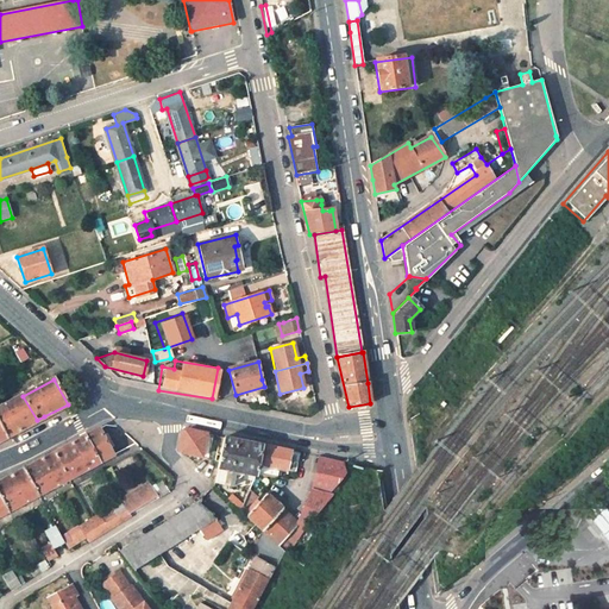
[(23,396),(0,407),(0,425),(6,437),(37,420),(23,396)]
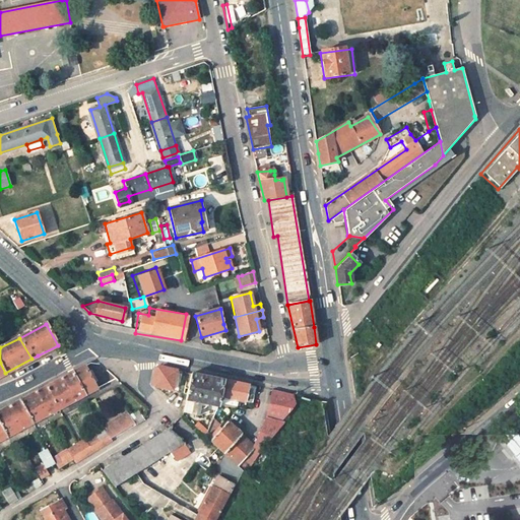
[(84,365),(55,381),(45,386),(58,409),(98,388),(84,365)]
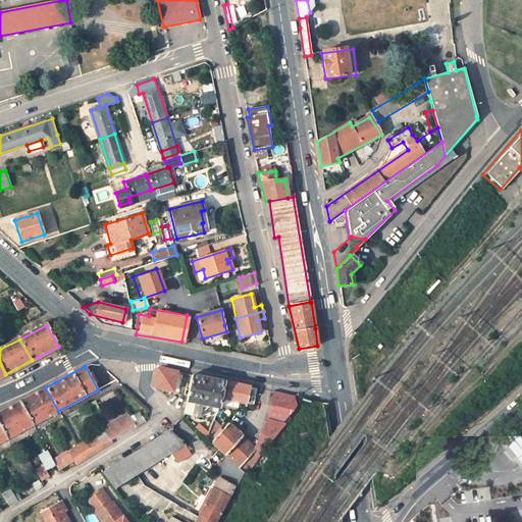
[(153,384),(157,388),(172,390),(176,372),(157,369),(153,384)]
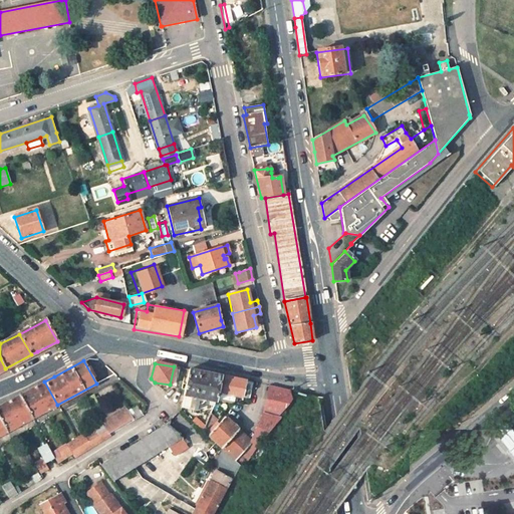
[(218,392),(221,376),(189,369),(184,395),(192,397),(189,409),(197,411),(200,399),(216,402),(218,392)]
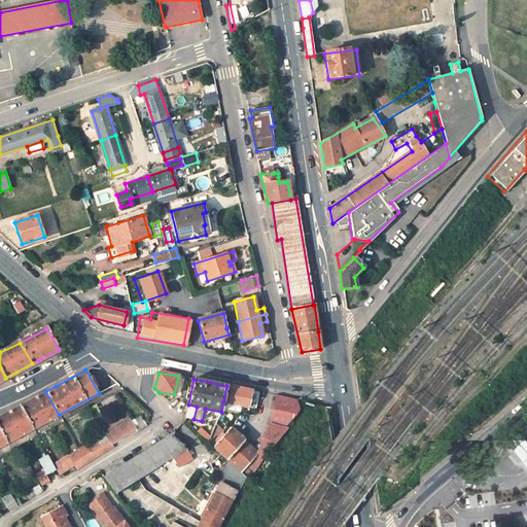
[(226,386),(223,401),(255,408),(259,392),(226,386)]
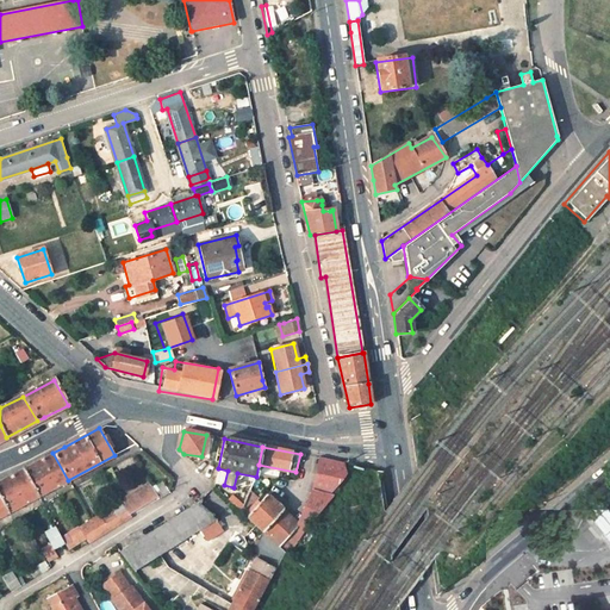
[(38,496),(68,480),(53,453),(23,468),(38,496)]
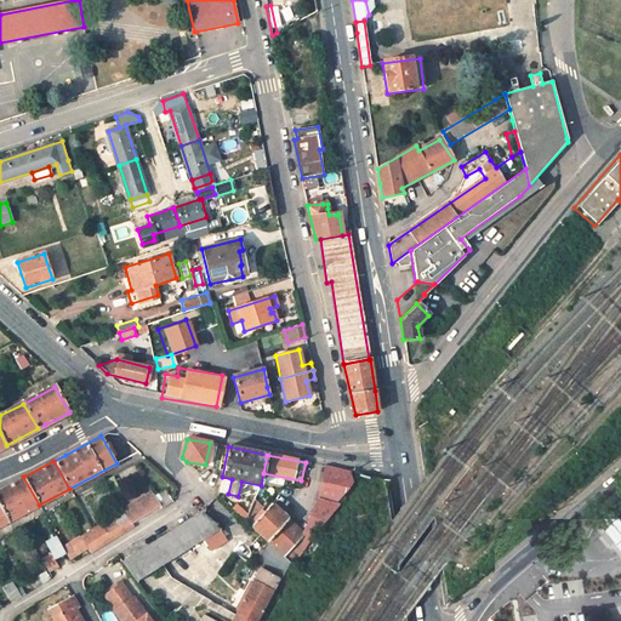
[(325,466),(317,500),(337,502),(355,482),(349,471),(325,466)]
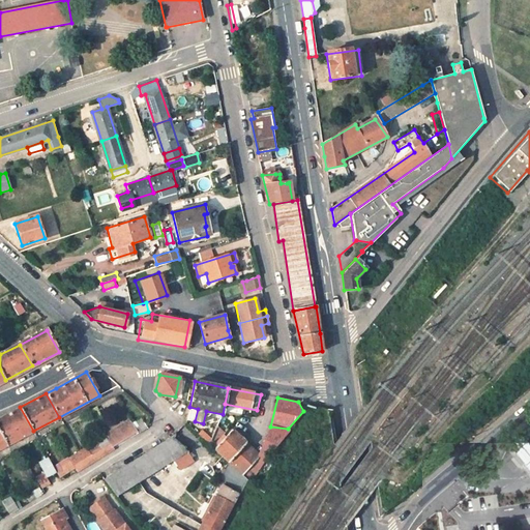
[(20,407),(0,417),(0,431),(7,445),(33,431),(20,407)]
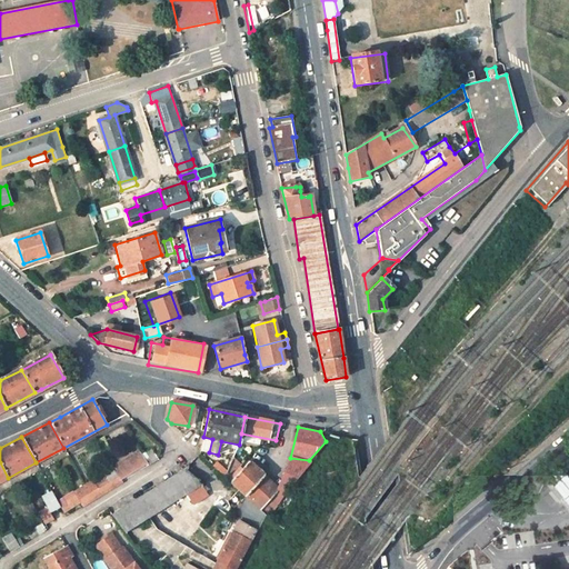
[(285,493),(312,461),(327,445),(326,441),(309,460),(290,458),(278,487),(285,493)]
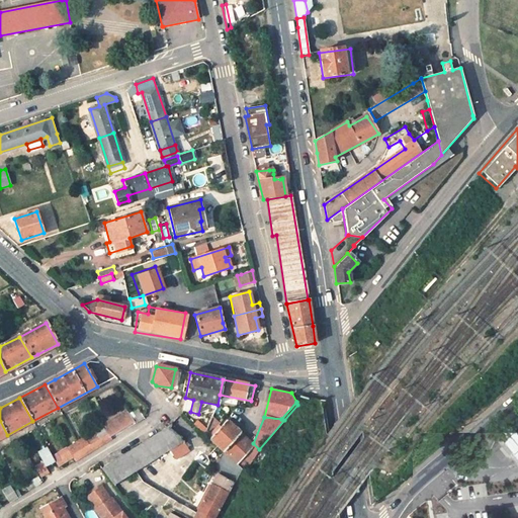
[(134,422),(135,424),(144,418),(141,413),(132,419),(126,410),(102,425),(107,434),(109,437),(134,422)]
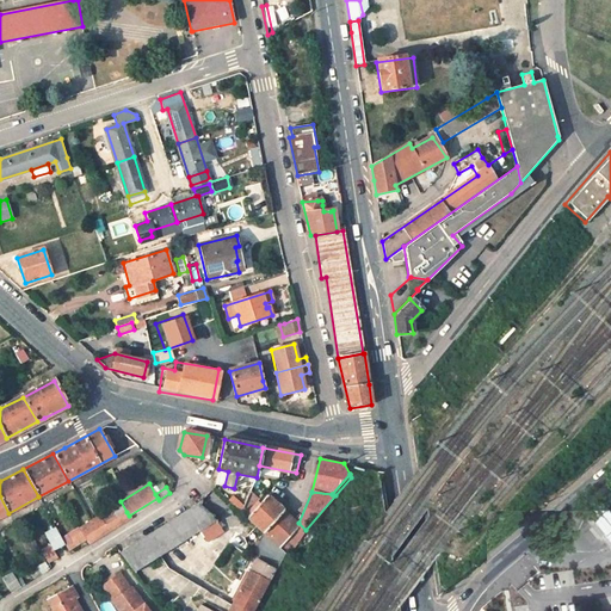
[(239,510),(244,514),(260,498),(250,491),(242,505),(239,510)]
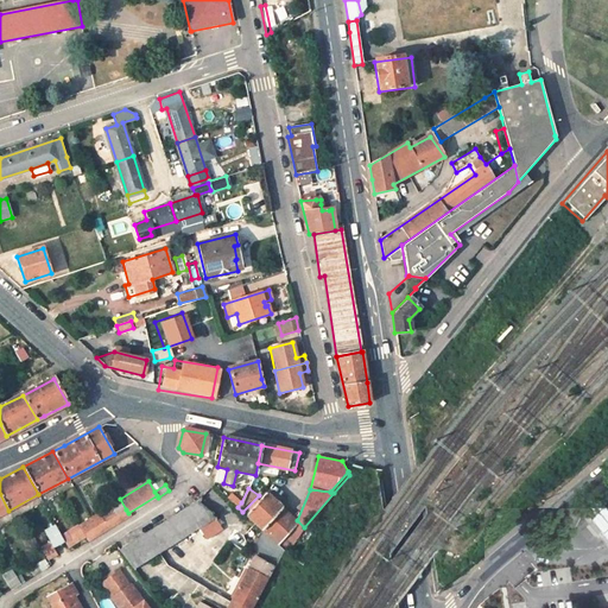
[(242,512),(263,531),(283,549),(290,555),(337,496),(334,493),(304,527),(297,520),(264,489),(259,495),(242,512)]
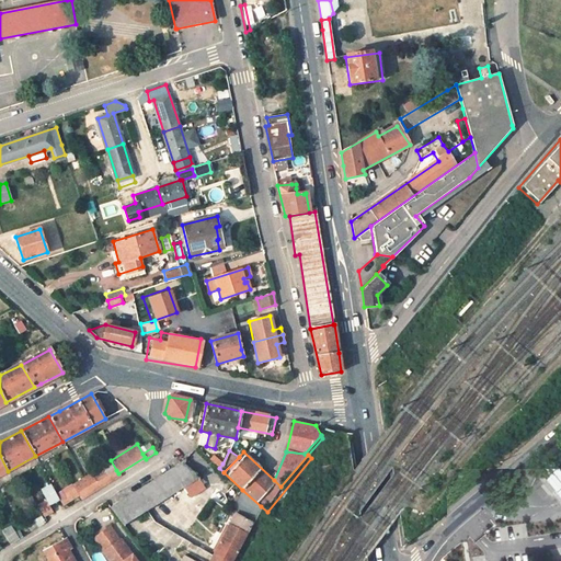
[(109,506),(122,524),(196,478),(192,468),(195,466),(189,455),(181,461),(109,506)]
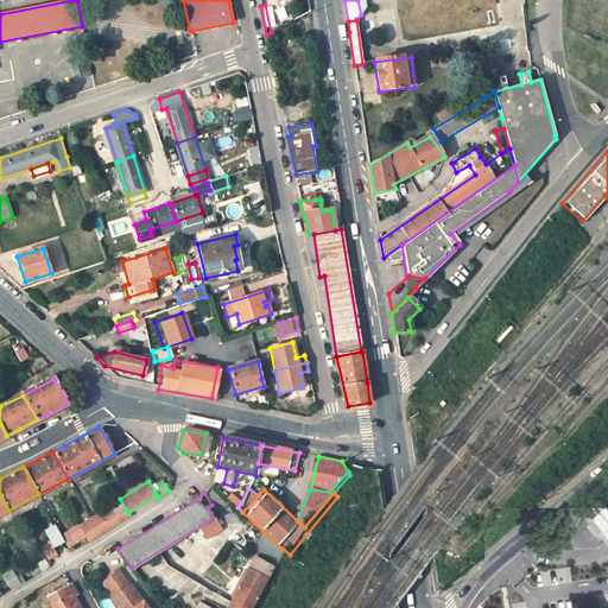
[(241,502),(230,494),(227,498),(238,507),(241,502)]
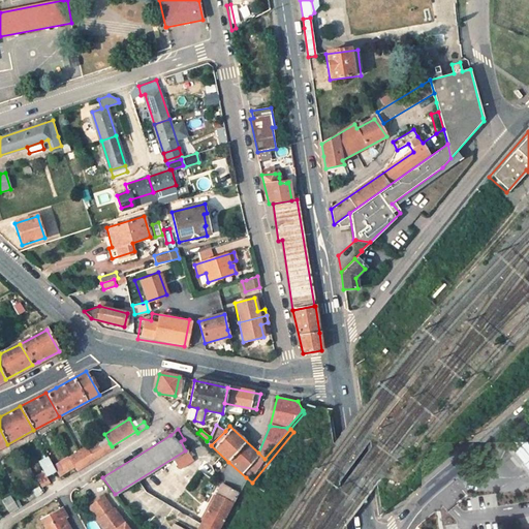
[(514,453),(528,472),(528,471),(528,444),(527,442),(514,453)]
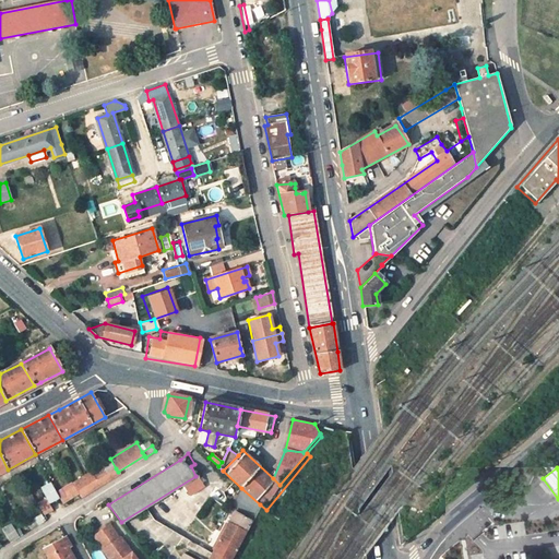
[(109,479),(119,474),(118,472),(116,468),(107,474),(109,479)]
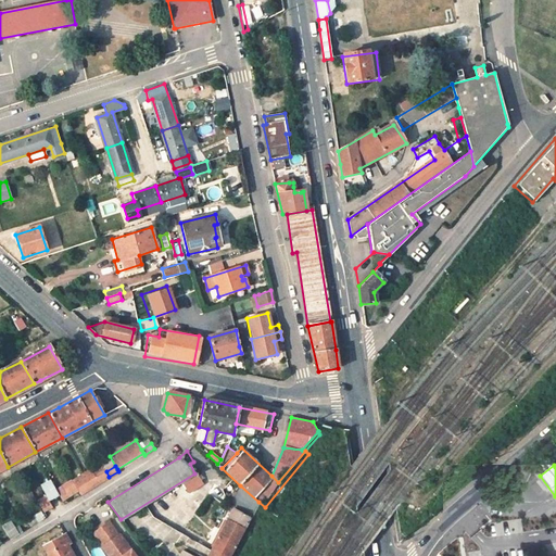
[(89,469),(83,474),(91,488),(109,477),(106,471),(95,479),(89,469)]
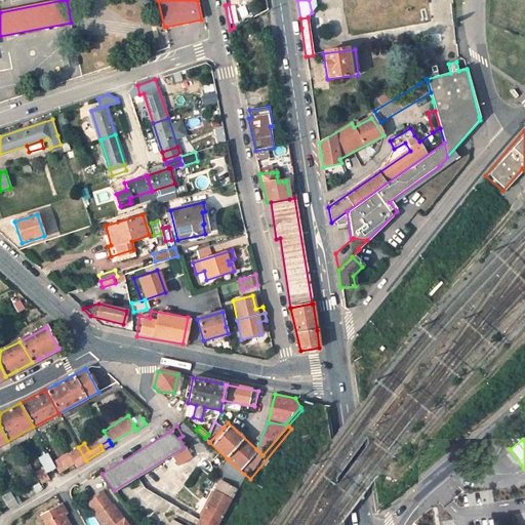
[(70,471),(86,460),(78,447),(69,453),(73,461),(67,466),(70,471)]
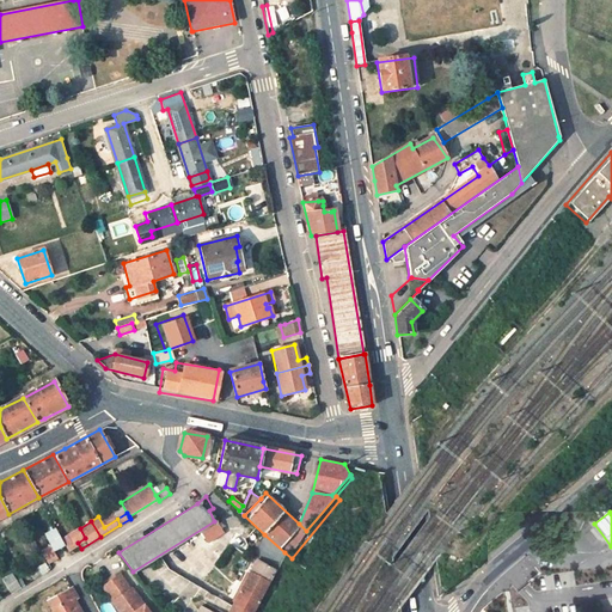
[(65,546),(55,528),(44,534),(54,552),(65,546)]
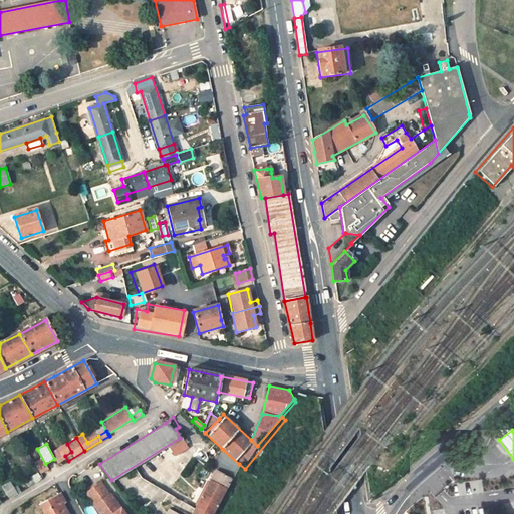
[(207,513),(239,464),(222,449),(212,467),(216,470),(191,513),(179,513),(168,509),(165,513),(207,513)]
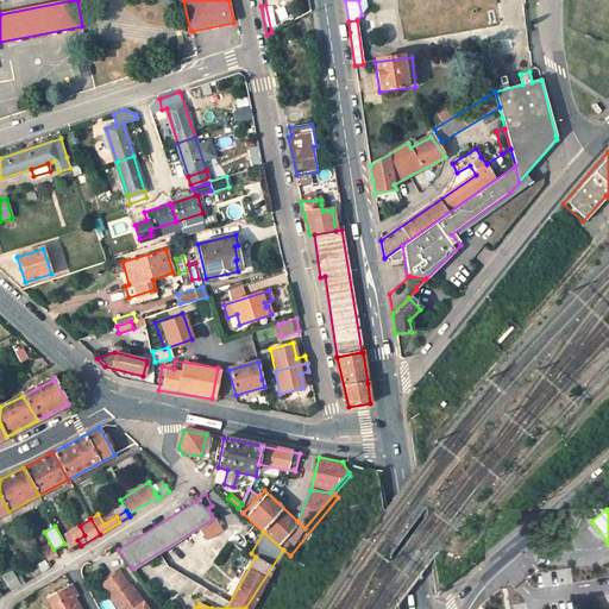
[(62,550),(55,553),(58,559),(66,556),(62,550)]
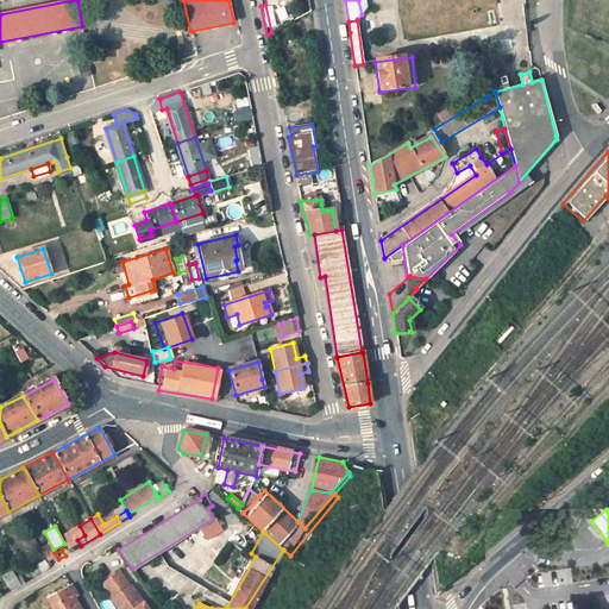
[(33,575),(48,566),(44,562),(30,569),(33,575)]
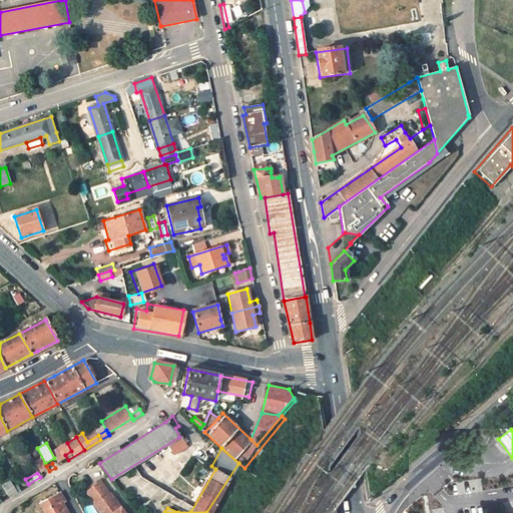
[(123,512),(109,492),(107,493),(98,480),(86,489),(95,502),(93,504),(99,512),(123,512)]
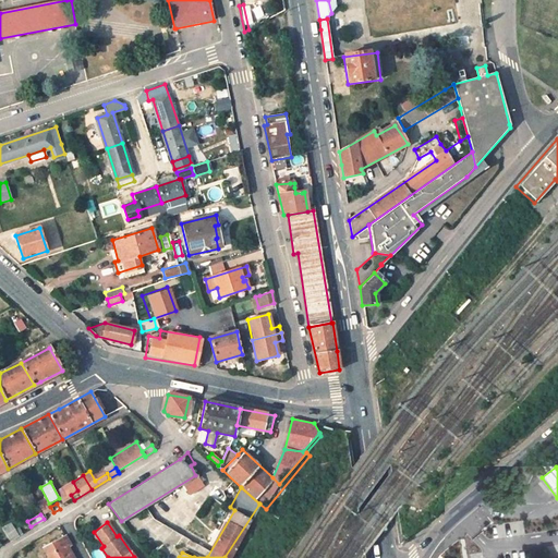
[(9,541),(22,533),(19,526),(5,535),(9,541)]
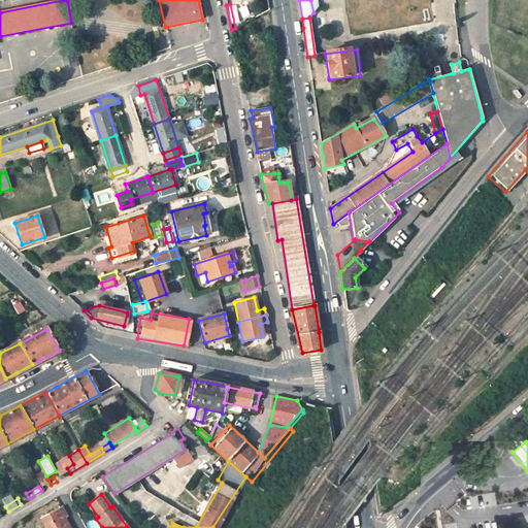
[(66,527),(61,518),(66,515),(61,506),(40,518),(45,527),(66,527)]
